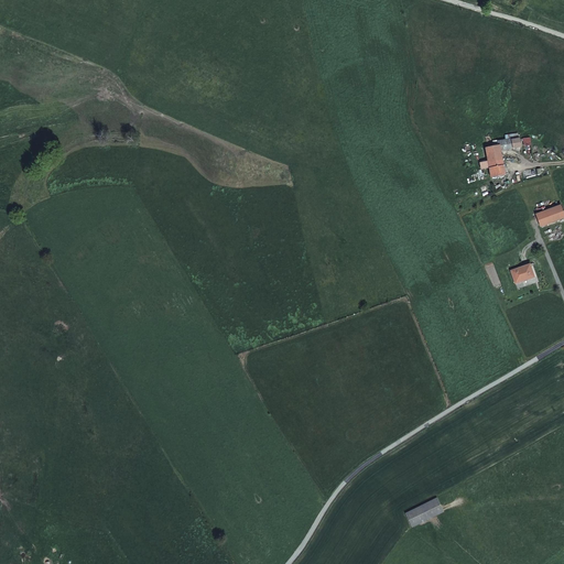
[(519,138),(511,139),(513,148),(521,147),(521,144),(522,143),(522,142),(521,141),(520,140),(520,138),(519,138)]
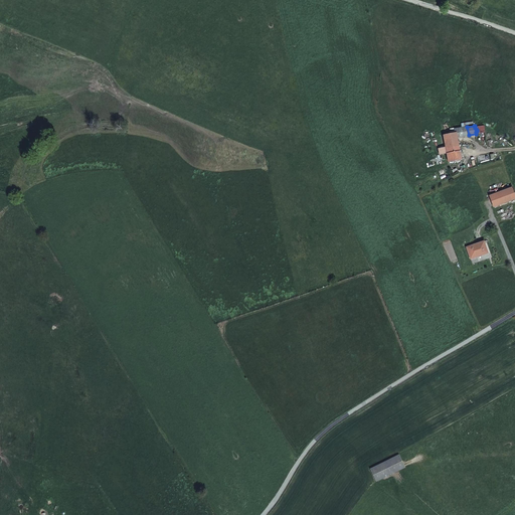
[(455,129),(456,133),(457,137),(469,135),(467,127),(455,129)]
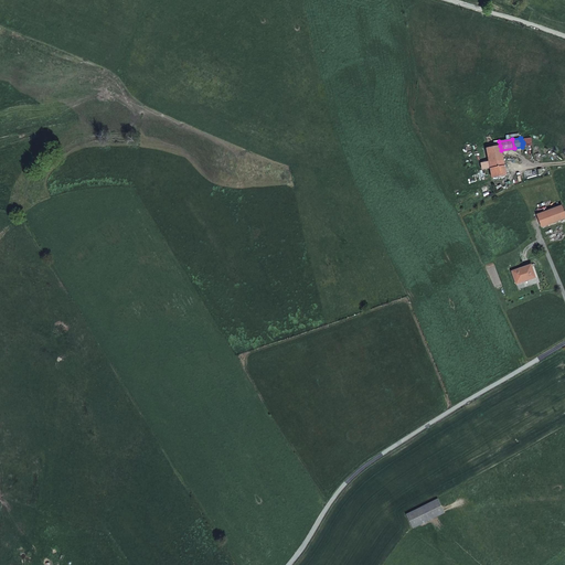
[(501,150),(500,146),(487,148),(492,178),(505,176),(501,150)]
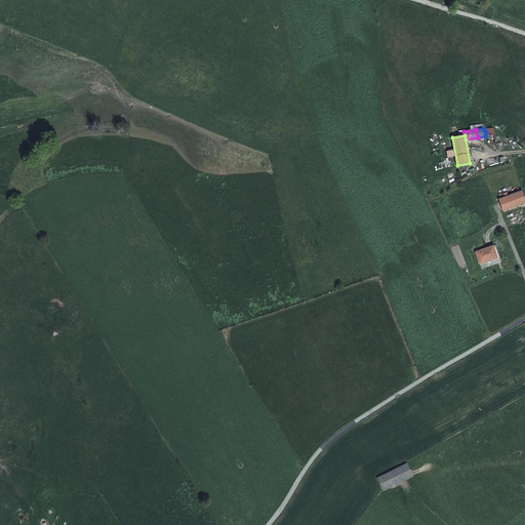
[(499,200),(503,210),(524,201),(524,199),(522,191),(499,200)]
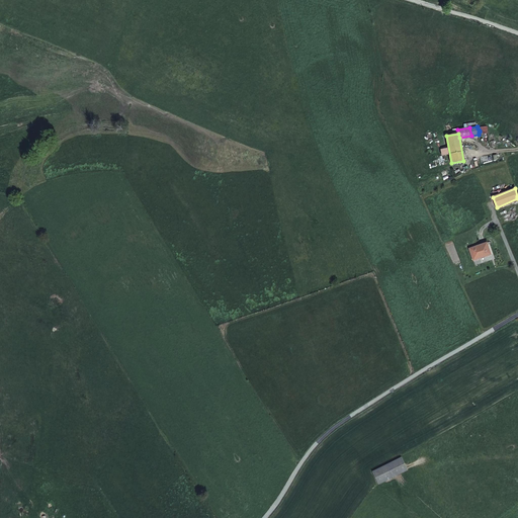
[(467,251),(471,262),(489,255),(484,244),(467,251)]
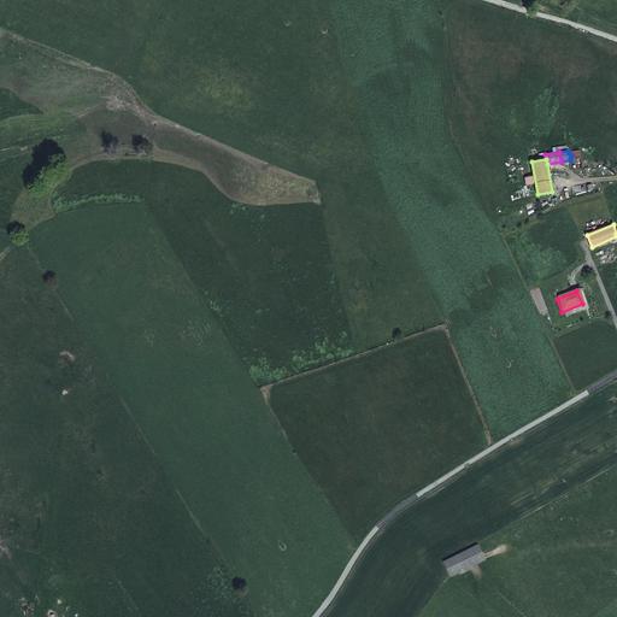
[(451,576),(485,559),(477,545),(444,562),(451,576)]
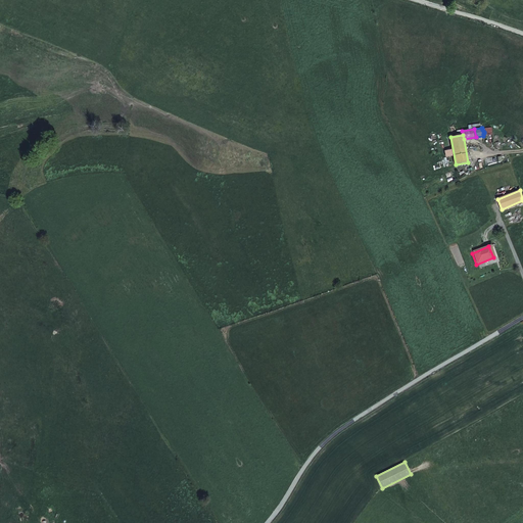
All buildings are outlined.
